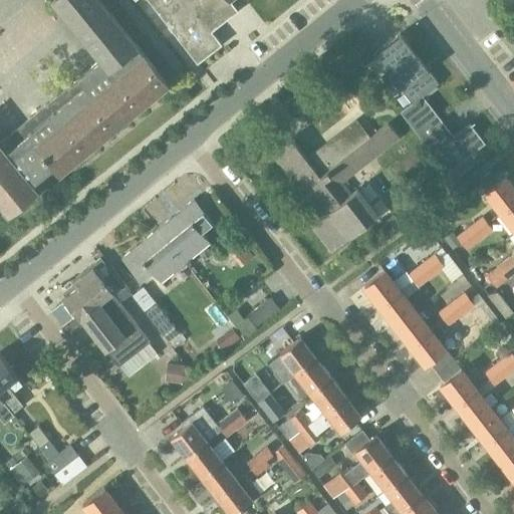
[(0,142),(0,203),(8,213),(38,189),(33,183),(55,165),(61,173),(169,84),(138,47),(139,46),(101,0),(49,0),(99,60),(0,142)]
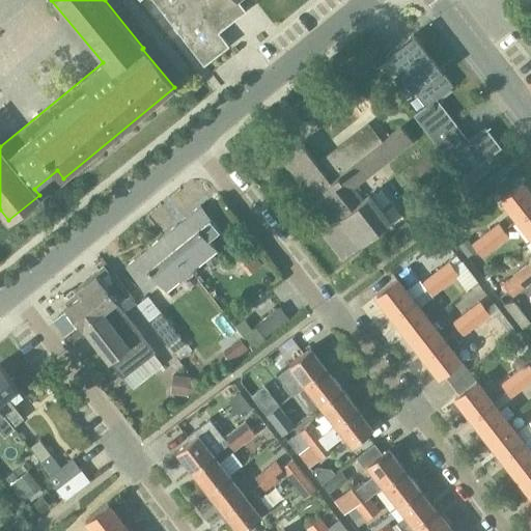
[(238,0),(154,0),(204,65),(205,64),(203,62),(228,44),(218,30),(244,10),(245,11),(247,10),(238,0)]
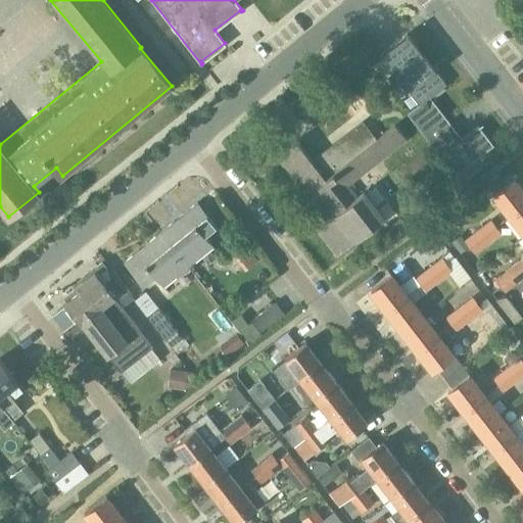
[(447,84),(437,72),(408,34),(381,54),(419,104),(408,113),(441,156),(456,174),(493,145),(478,126),(462,139),(430,97),(447,84)]
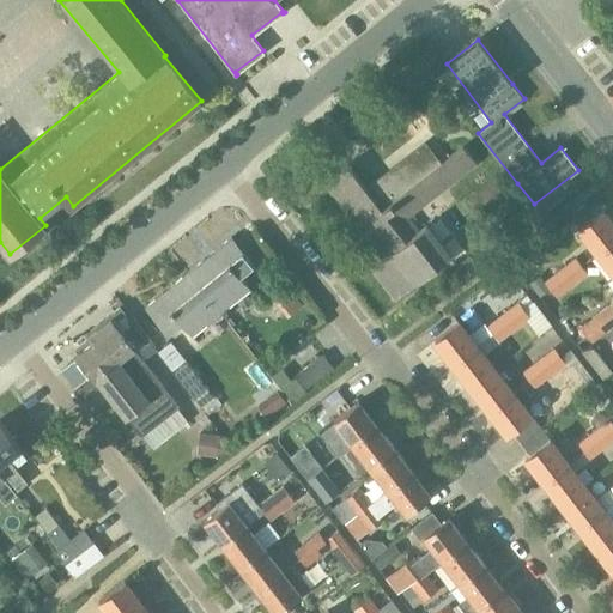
[(326,181),(384,259),(371,268),(395,299),(451,255),(428,225),(407,241),(395,225),(477,163),(463,147),(442,164),(426,144),(368,189),(347,164),(326,181)]
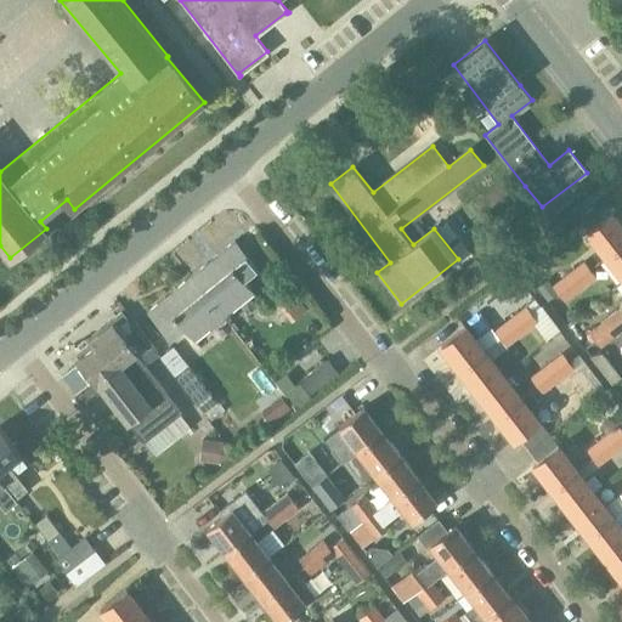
[(608,256),(621,244),(621,224),(614,214),(589,233),(608,256)]
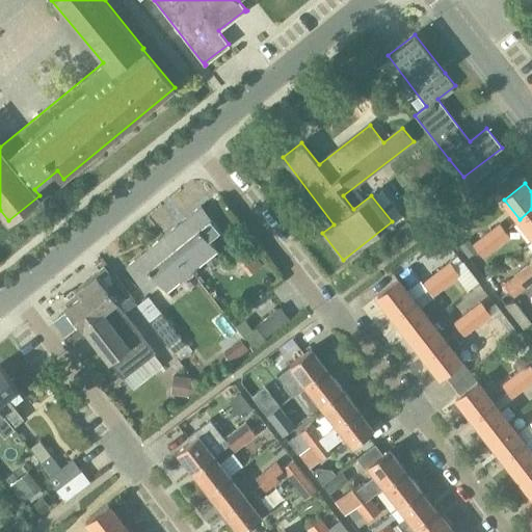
[(202,205),(164,235),(193,271),(219,250),(210,239),(222,229),(202,205)]
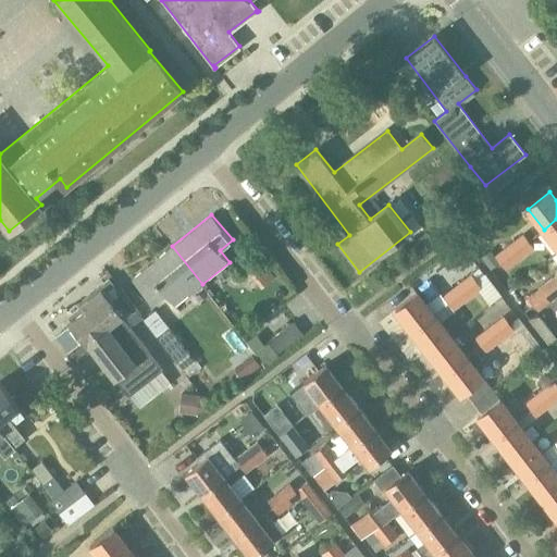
[(556,219),(544,230),(556,246),(556,219)]
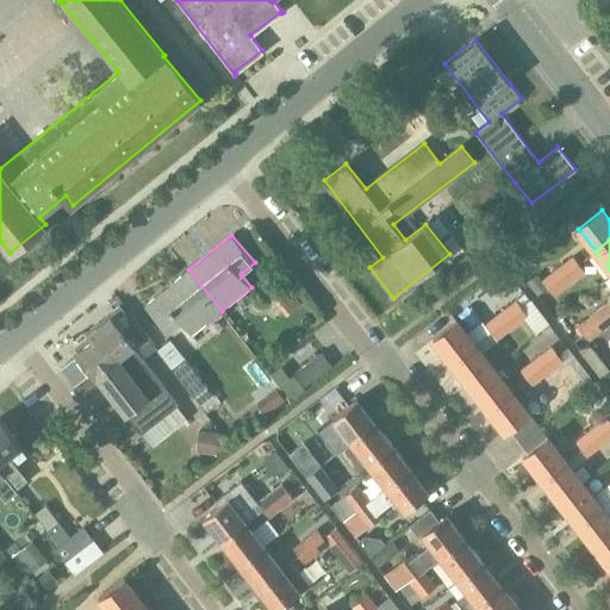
[(573,257),(559,268),(571,284),(585,273),(573,257)]
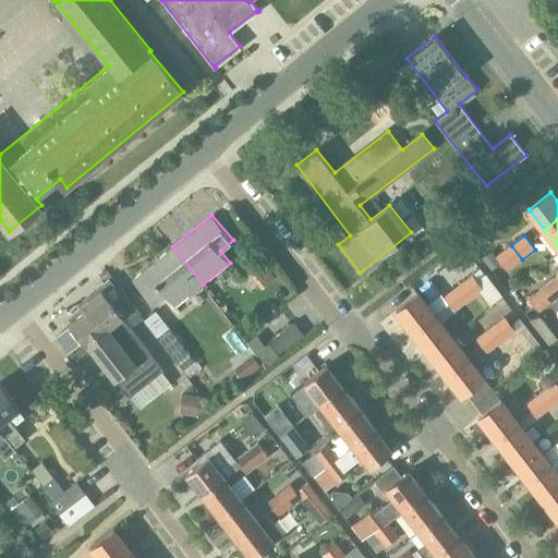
[(522,259),(511,245),(496,256),(507,270),(522,259)]
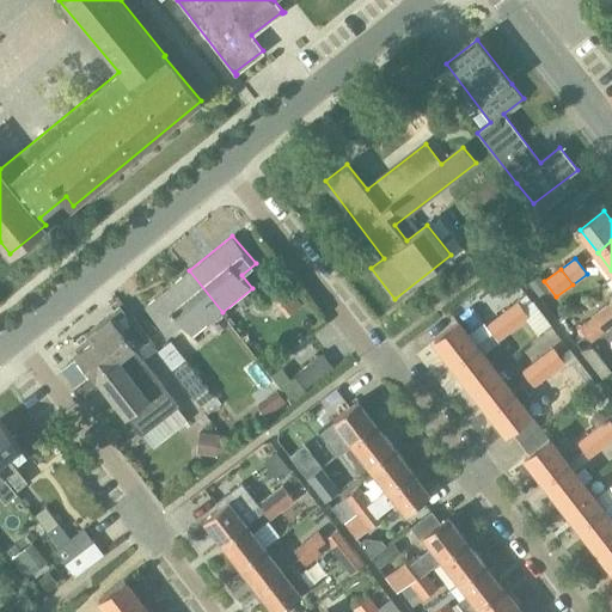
[(222,312),(189,270),(146,306),(169,334),(183,322),(194,336),(222,312)]
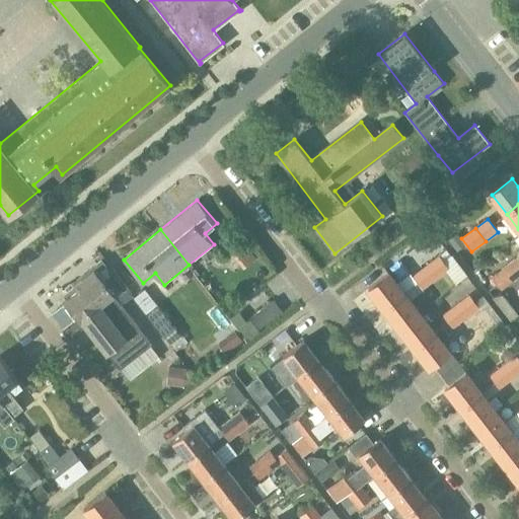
[(419,238),(424,244),(430,244),(436,240),(428,230),(419,238)]
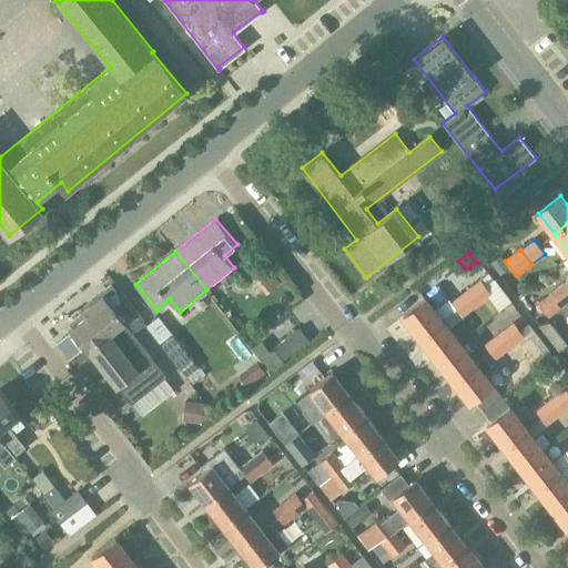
[(501,275),(509,267),(505,261),(500,255),(492,263),(501,275)]
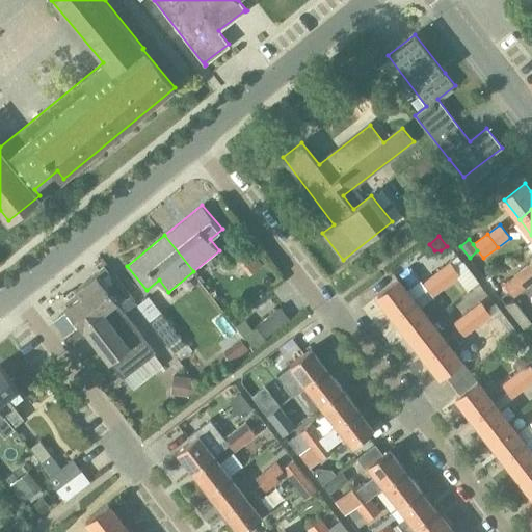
[(426,241),(399,262),(410,276),(437,256),(426,241)]
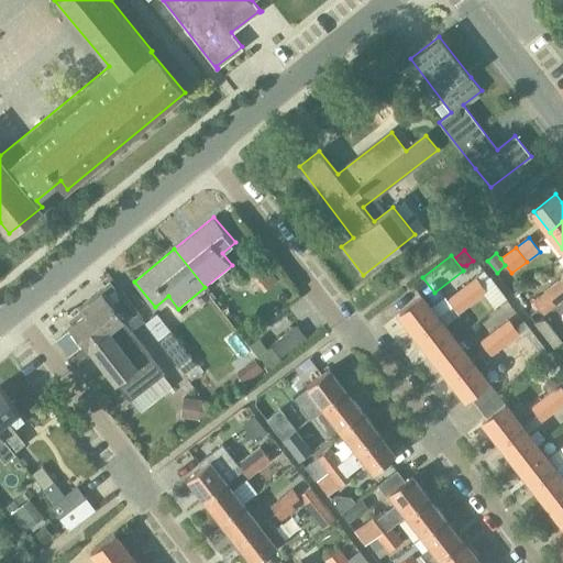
[(453,307),(482,285),(476,277),(448,299),(453,307)]
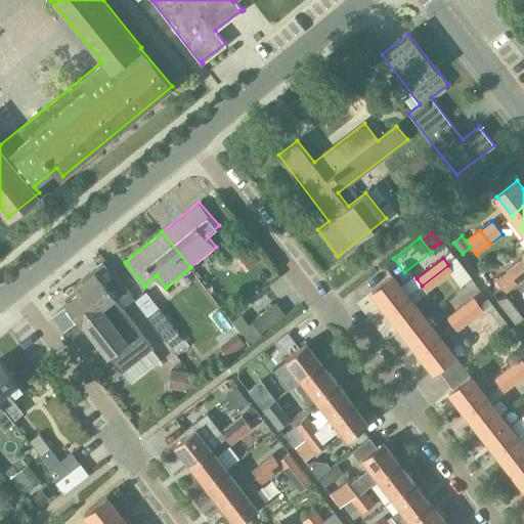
[(523,260),(510,270),(521,284),(523,280),(523,260)]
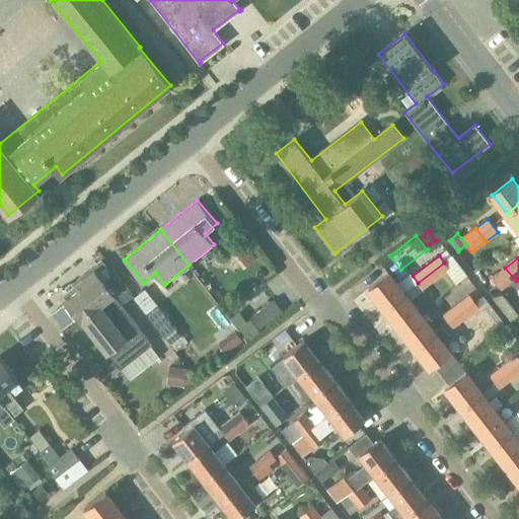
[(74,284),(79,291),(66,302),(78,317),(120,370),(151,345),(121,305),(107,315),(99,306),(113,295),(124,287),(102,260),(91,268),(93,270),(74,284)]
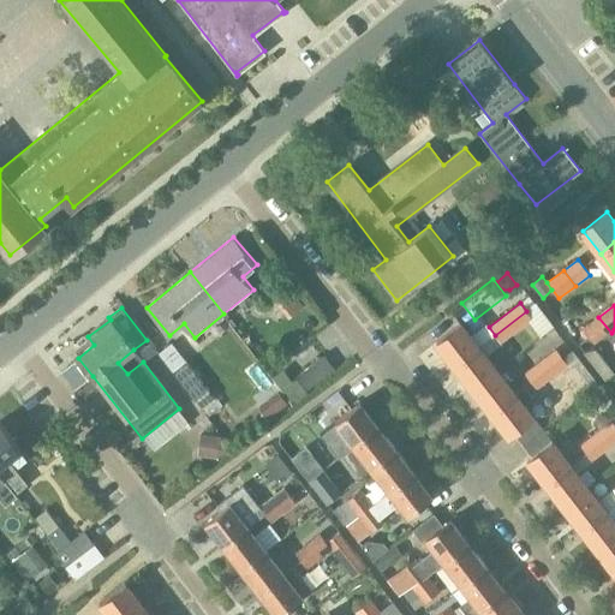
[(532,318),(526,311),(495,335),(501,342),(532,318)]
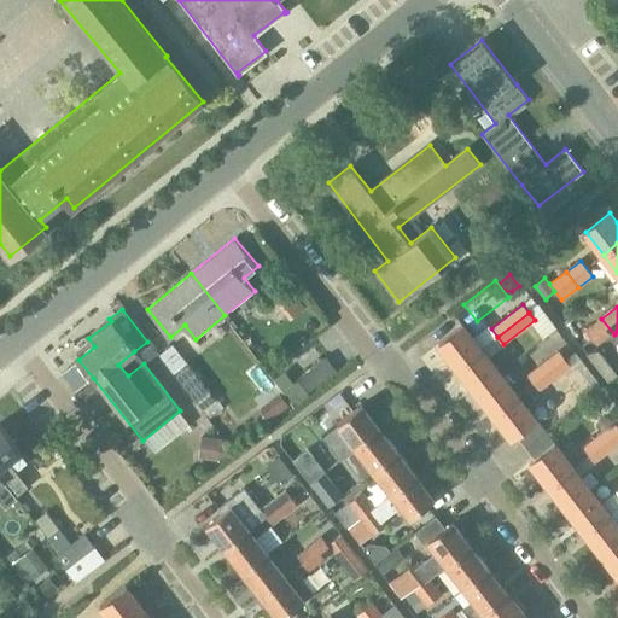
[(614,334),(601,319),(586,331),(598,347),(614,334)]
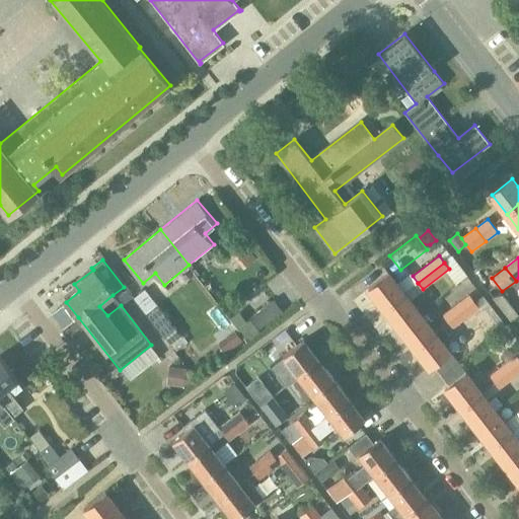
[(384,308),(404,293),(389,273),(369,288),(384,308)]
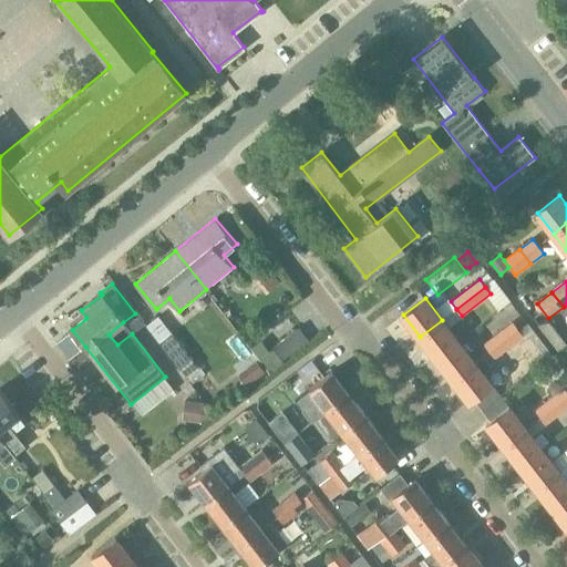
[(146,326),(179,369),(192,359),(158,316),(146,326)]
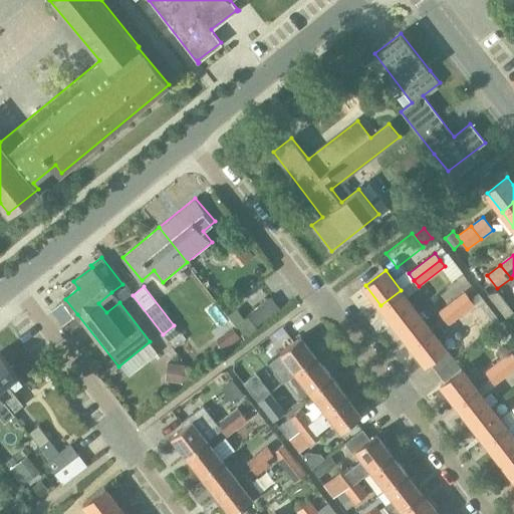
[(401,290),(380,305),(396,324),(416,308),(401,290)]
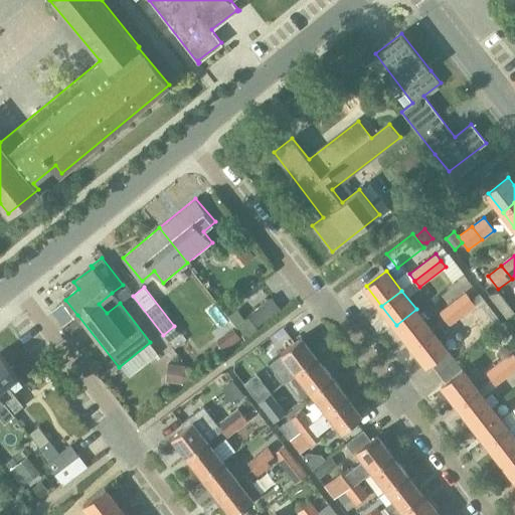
[(445,319),(471,299),(466,293),(440,313),(445,319)]
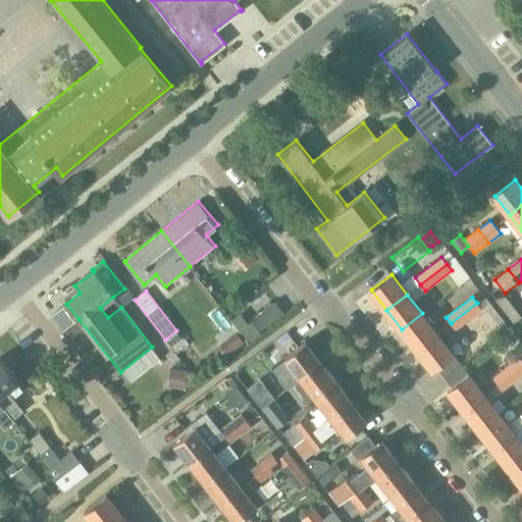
[(506,297),(496,299),(514,323),(521,316),(506,297)]
